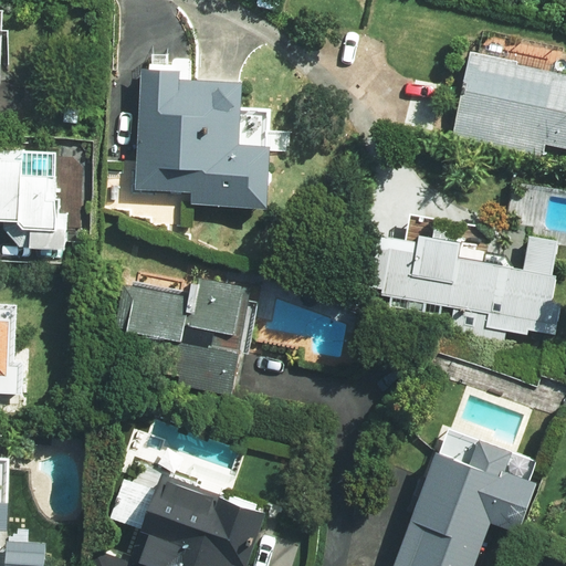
[(565,75),(469,54),(451,137),(543,157),(545,146),(565,150),(565,75)]
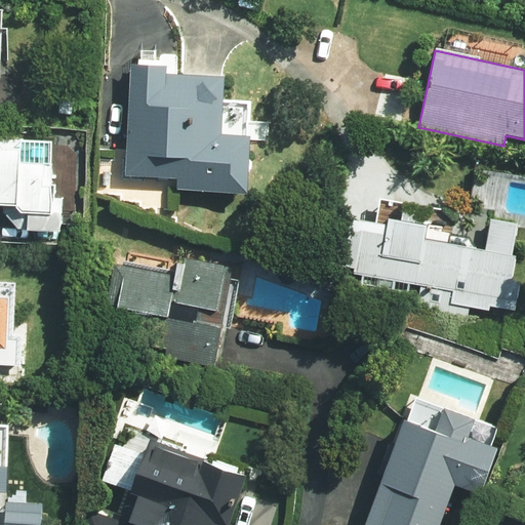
[(174,192),(243,196),(248,102),(223,99),(224,77),(165,73),(165,67),(129,65),(122,178),(175,183),(174,192)]
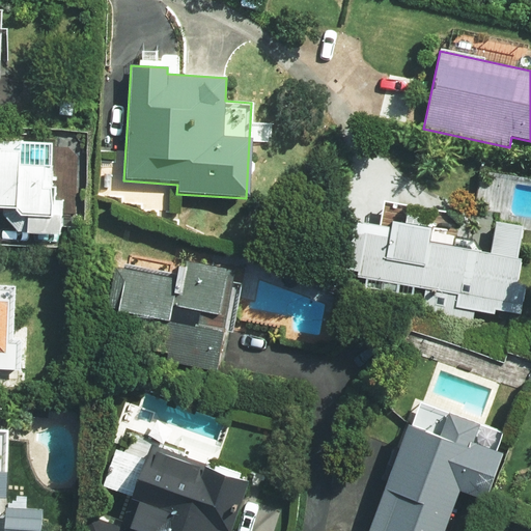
[(60,201),(53,201),(53,189),(51,189),(51,173),(52,173),(52,142),(0,140),(0,210),(14,211),(18,216),(24,217),(25,230),(48,230),(59,230),(60,201)]
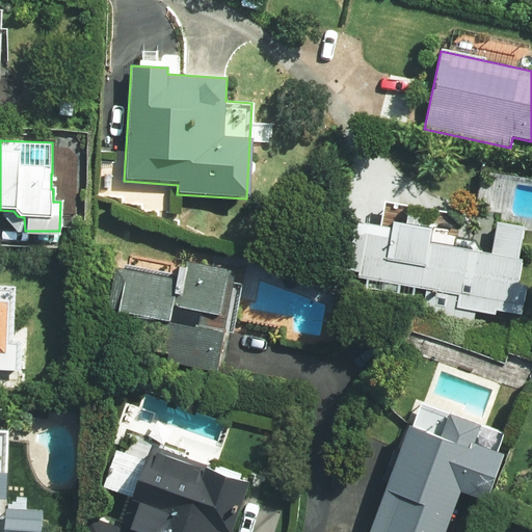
[(431,227),(349,215),(347,276),(423,288),(420,309),(478,317),(479,312),(523,318),(531,259),(515,256),(521,227),(495,222),(490,249),(429,240),(431,227)]
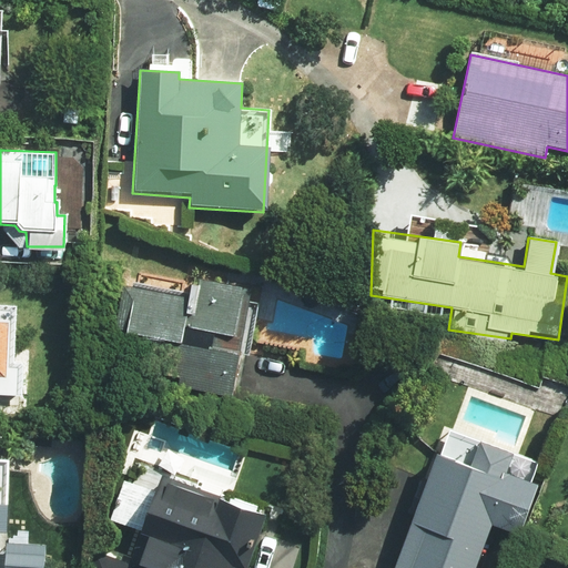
[(191,296),(121,287),(115,332),(179,341),(172,387),(243,397),(255,310),(246,308),(249,286),(193,279),(191,296)]
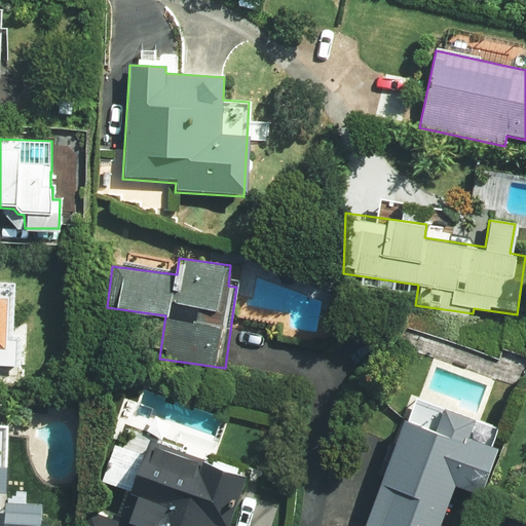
[(439,525),(454,488),(481,497),(498,452),(465,441),(473,421),(441,410),(431,434),(401,422),(361,525),(439,525)]
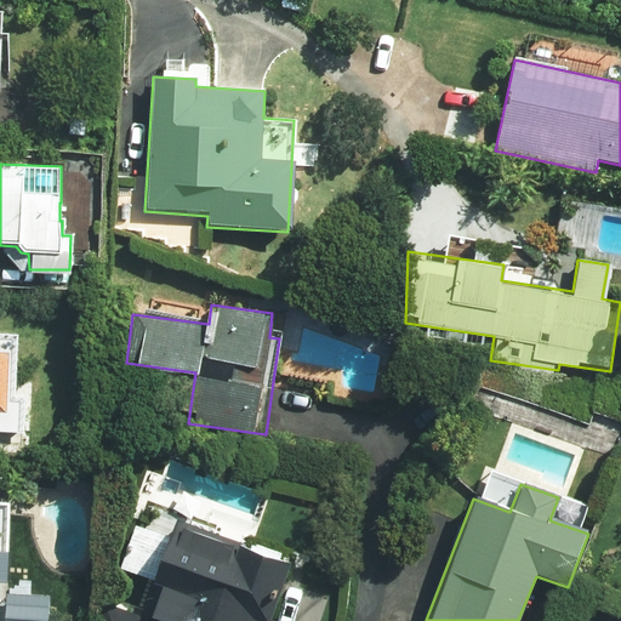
[(265,620),(286,564),(172,523),(138,615),(155,620),(265,620)]
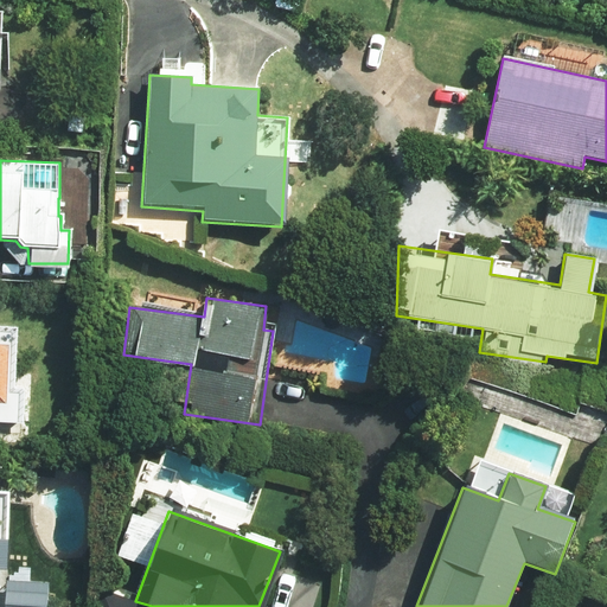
[(6,581),(4,606),(44,606),(46,583),(6,581)]
